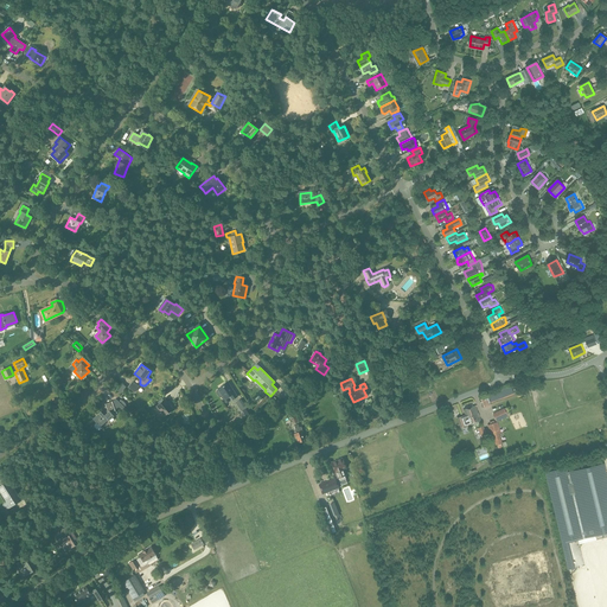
[(140,387),(133,382),(128,388),(135,393),(140,387)]
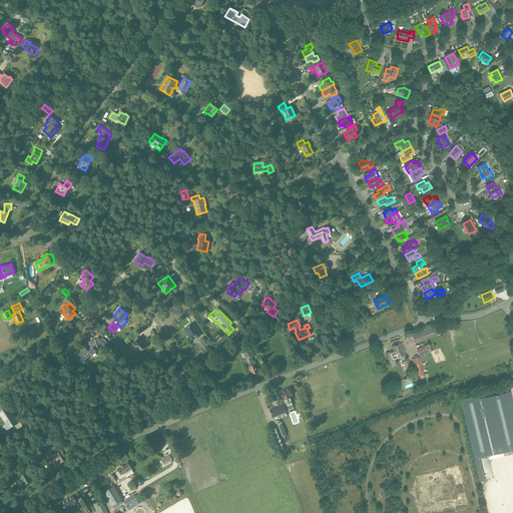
[(186,336),(188,339),(194,335),(196,338),(200,336),(192,324),(185,329),(183,331),(183,332),(185,335),(186,336)]
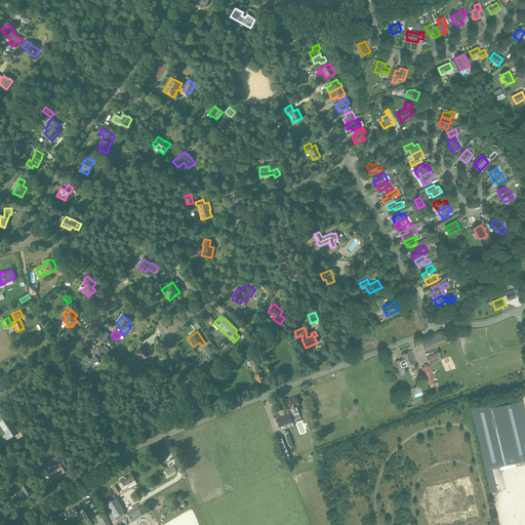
[(421,342),(415,345),(418,351),(423,349),(423,347),(435,342),(436,344),(444,340),(442,333),(433,336),(421,341),(421,342)]
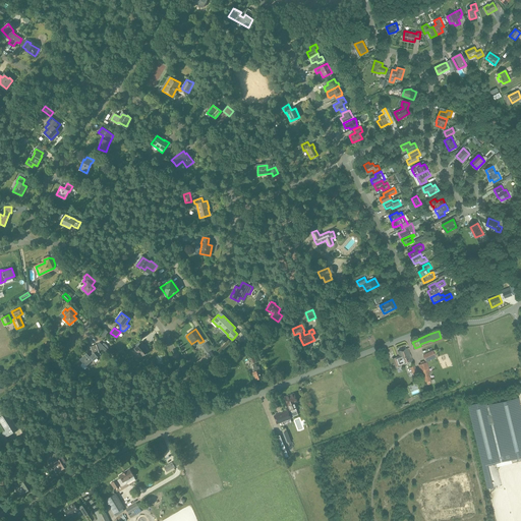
[(265,336),(267,343),(274,340),(271,333),(265,336)]
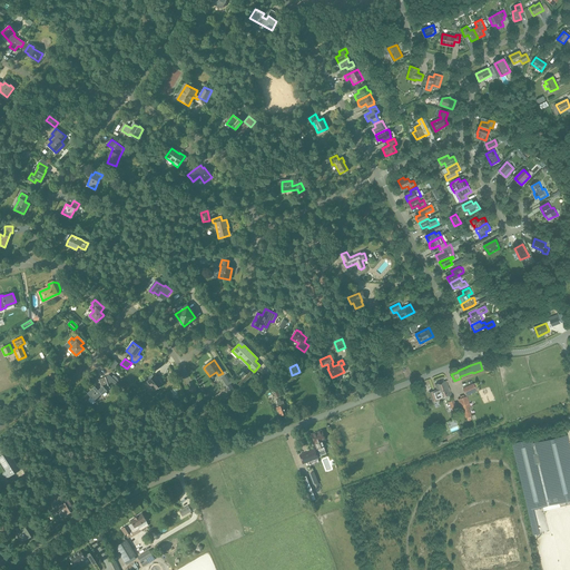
[(239,389),(234,382),(233,380),(228,373),(224,376),(226,377),(225,379),(228,383),(229,382),(231,384),(228,386),(233,393),(239,389)]
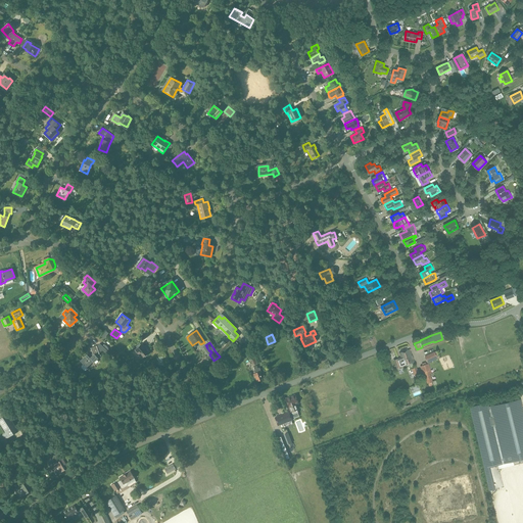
[(87,354),(80,361),(84,365),(82,367),(82,368),(84,371),(86,371),(88,369),(86,368),(93,362),(94,363),(98,359),(101,355),(99,353),(99,352),(106,349),(100,343),(96,346),(91,348),(92,352),(93,354),(90,358),(87,354)]
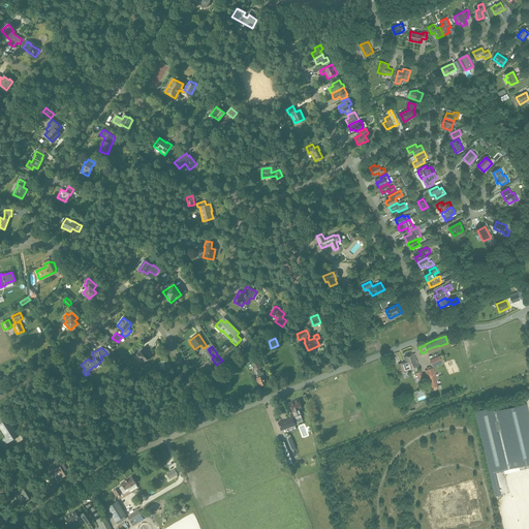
[(144,348),(136,354),(144,363),(151,356),(144,348)]
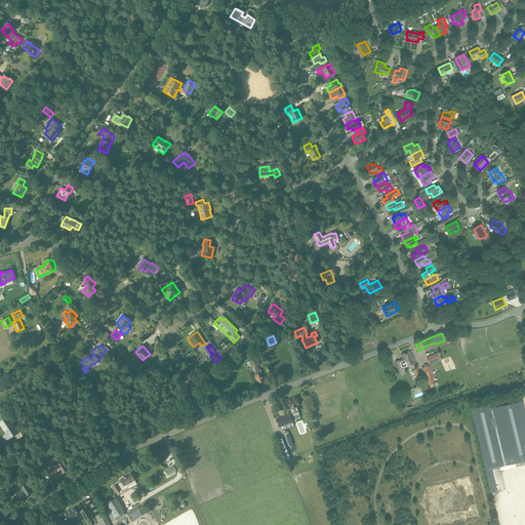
[(403,368),(406,367),(416,364),(411,352),(412,352),(412,351),(401,355),(403,360),(401,361),(400,360),(396,362),(399,370),(404,368),(403,368)]
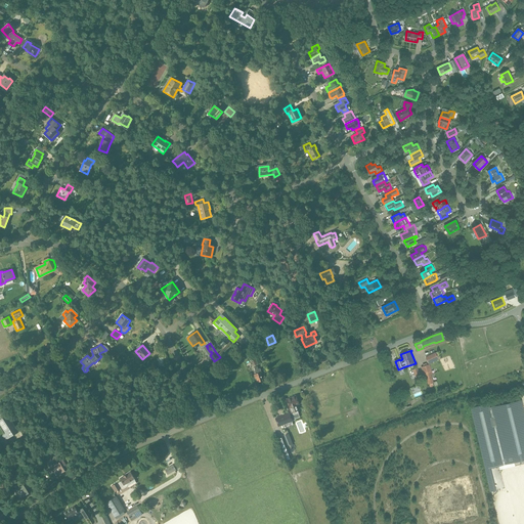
[(436,352),(426,357),(429,363),(439,359),(436,352)]
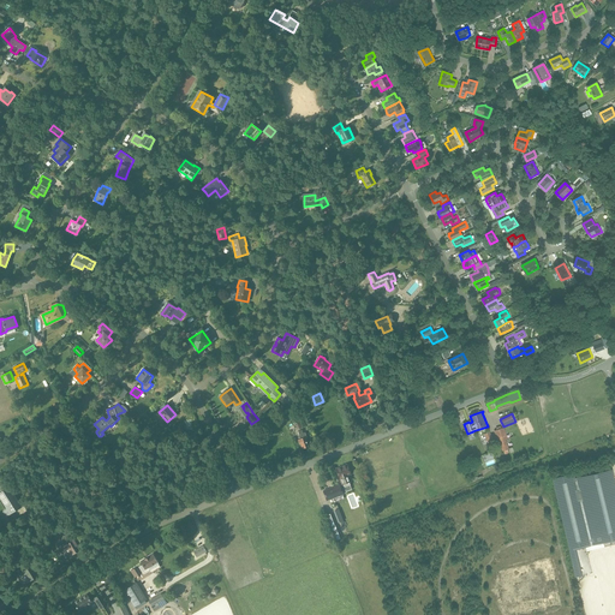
[(267,429),(264,427),(258,430),(261,434),(262,433),(264,436),(270,433),(268,429),(267,429)]
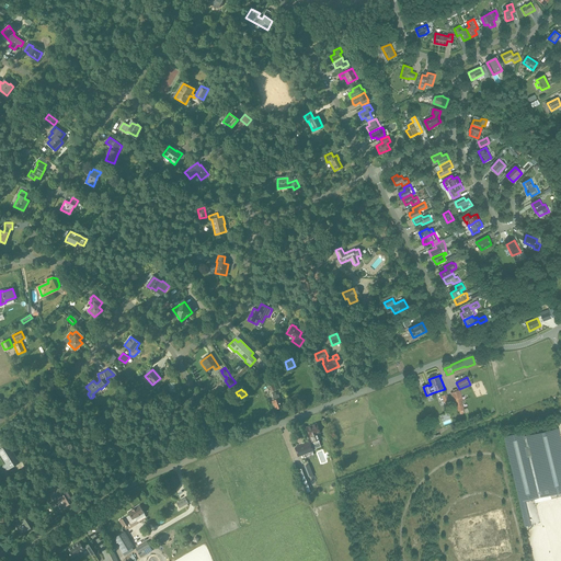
[(464,401),(460,390),(451,392),(455,403),(456,403),(458,411),(460,411),(460,413),(464,412),(462,410),(464,410),(461,401),(464,401)]
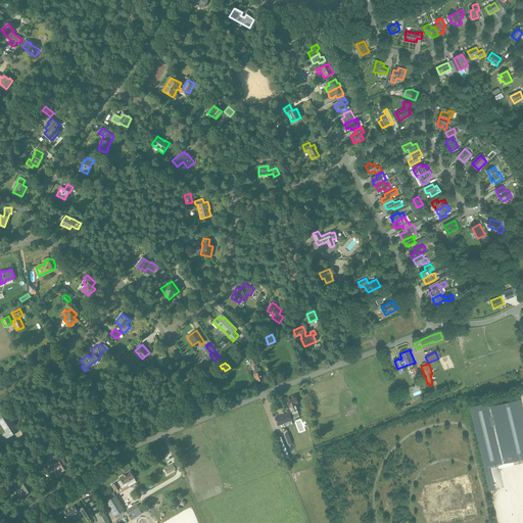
[(256,372),(256,373),(253,374),(254,378),(255,378),(257,382),(263,380),(259,372),(262,371),(259,368),(258,369),(257,366),(253,367),(255,372),(256,372)]
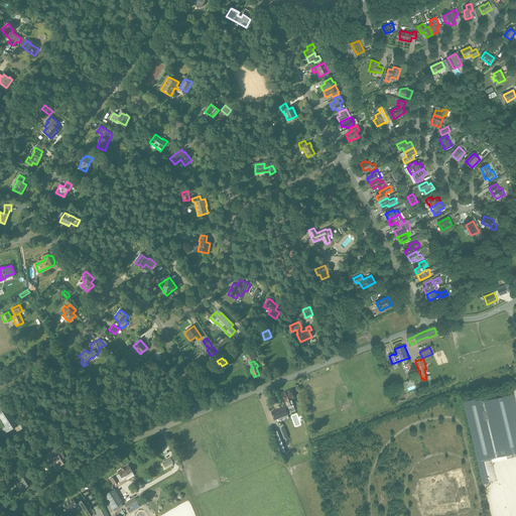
[(294,406),(293,404),(291,399),(294,398),(291,390),(281,393),(285,402),(287,406),(290,405),(290,407),(294,406)]
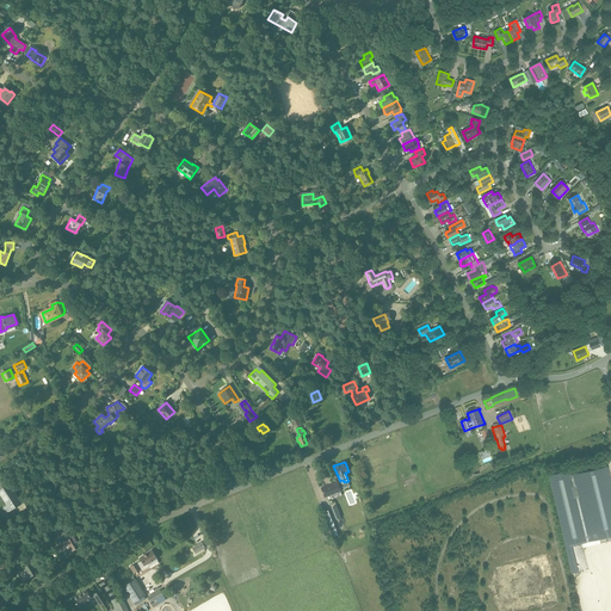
[(571,470),(549,475),(565,541),(567,550),(572,573),(579,572),(573,545),(610,536),(610,477),(609,467),(572,475),(571,470)]
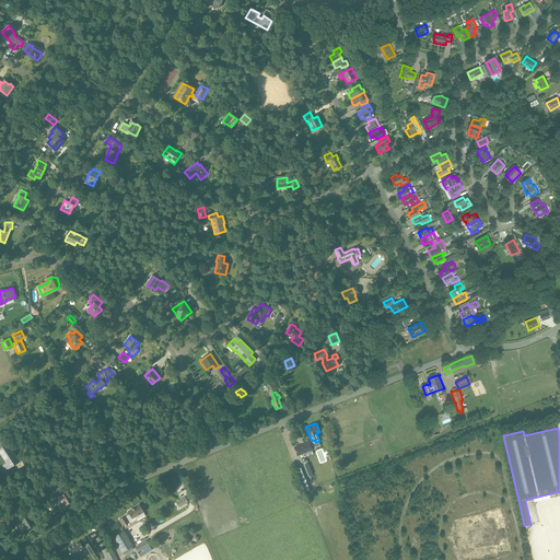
[(294,447),(298,456),(313,451),(310,442),(294,447)]
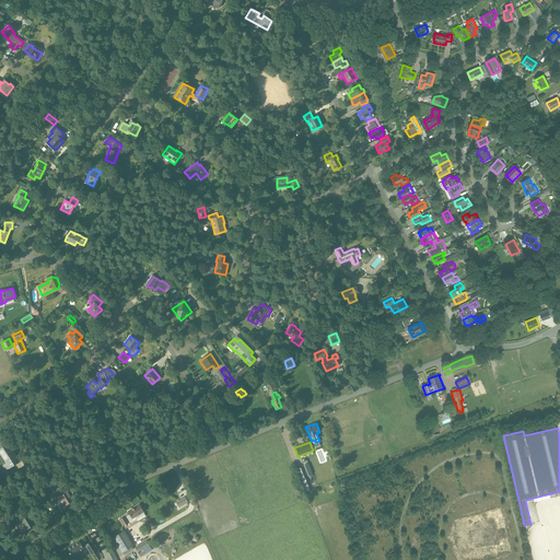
[(19,463),(8,445),(0,450),(0,453),(7,464),(3,466),(6,470),(19,463)]
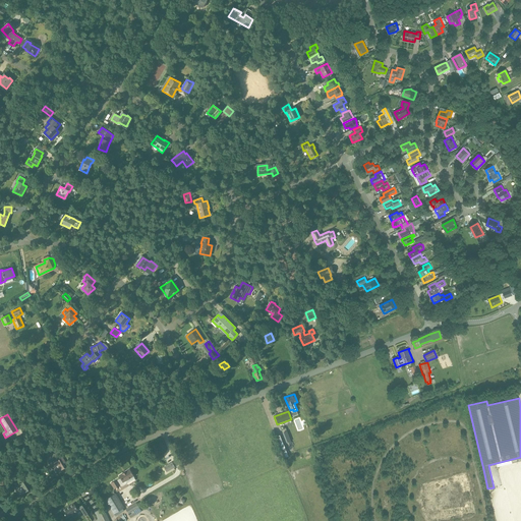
[(291,442),(287,431),(283,433),(286,443),(288,442),(291,442)]
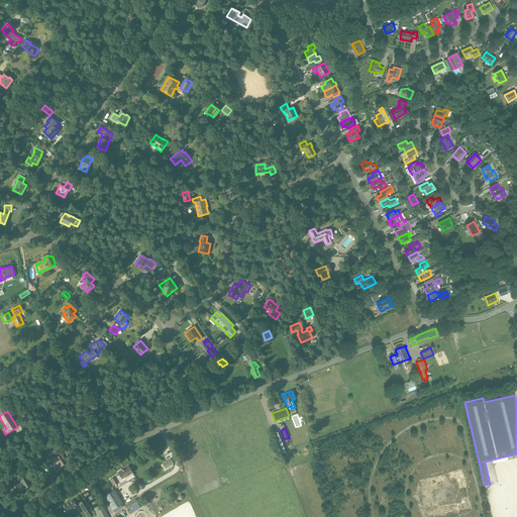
[(274,433),(281,450),(284,448),(283,444),(280,438),(278,432),(274,433)]
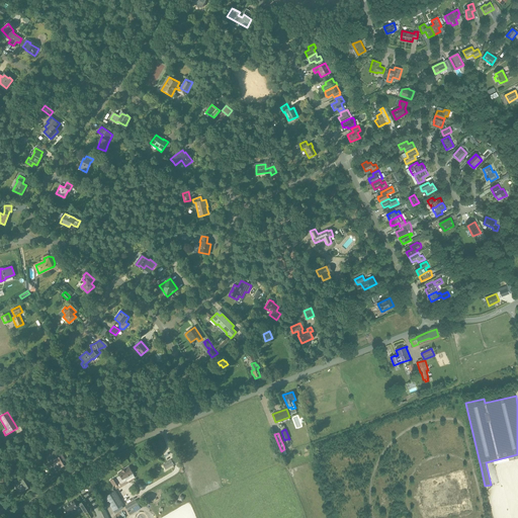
[(392,449),(398,454),(401,449),(395,445),(392,449)]
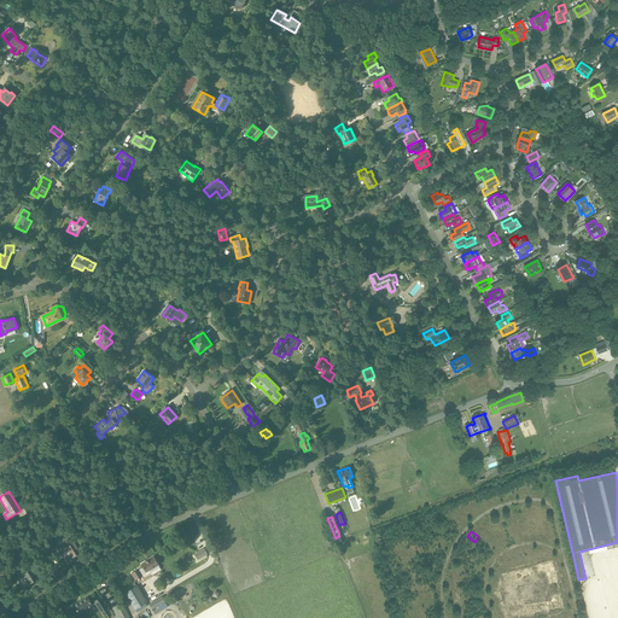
[(57,547),(59,552),(66,561),(76,555),(75,552),(79,549),(74,541),(64,538),(63,543),(57,547)]
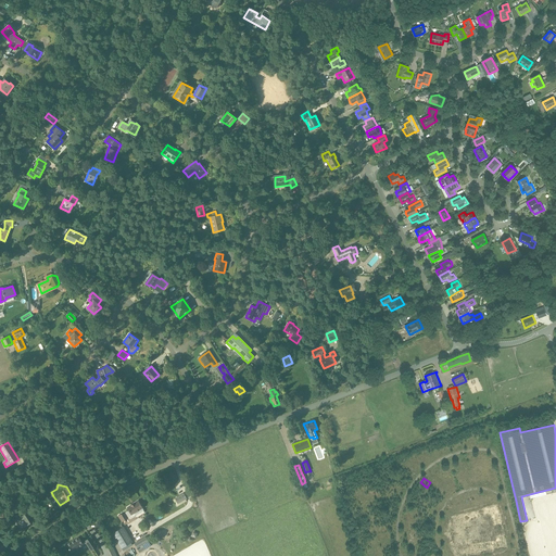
[(178,504),(187,498),(184,494),(175,498),(178,504)]
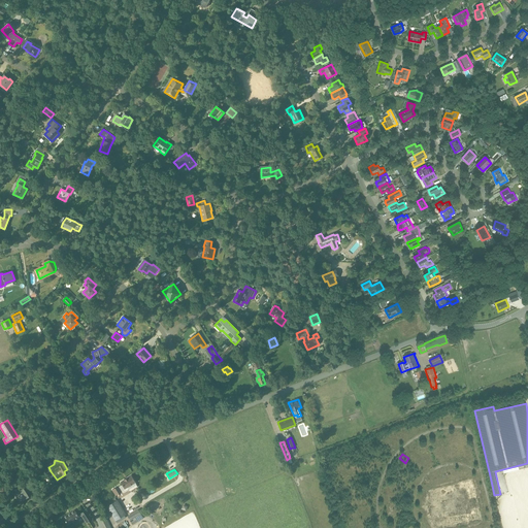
[(119,486),(112,490),(117,496),(122,492),(121,491),(125,489),(128,487),(129,489),(136,485),(135,483),(132,475),(128,477),(124,480),(125,480),(121,483),(123,485),(119,487),(119,486)]
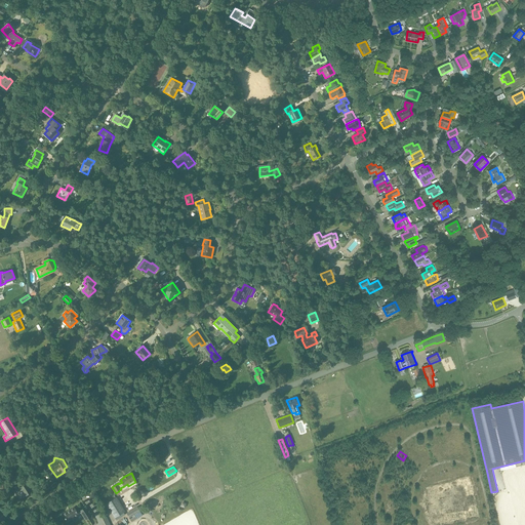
[(23,483),(24,485),(14,491),(19,499),(29,494),(27,490),(31,488),(27,481),(23,483)]
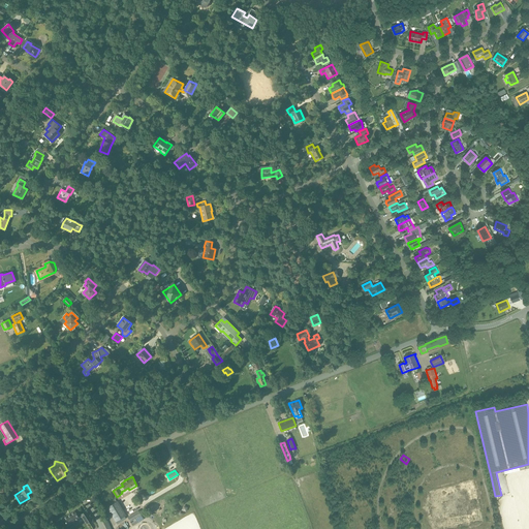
[(117,502),(107,507),(116,522),(125,516),(117,502)]
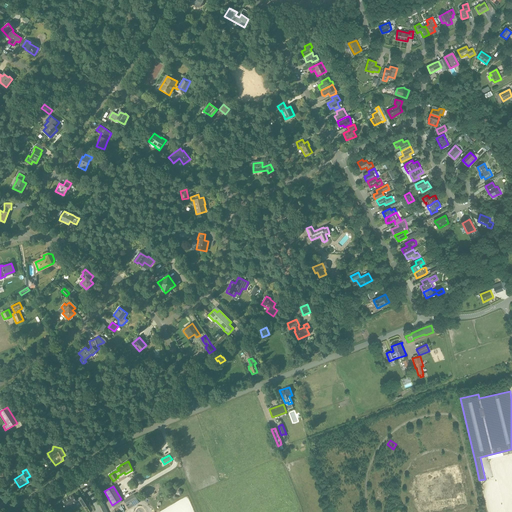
[(139,503),(134,494),(124,500),(129,509),(139,503)]
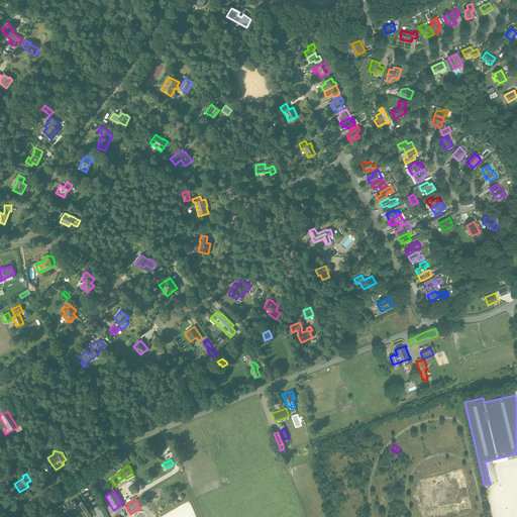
[(67,514),(80,505),(85,512),(90,509),(85,500),(79,503),(79,504),(77,505),(73,500),(62,507),(67,514)]
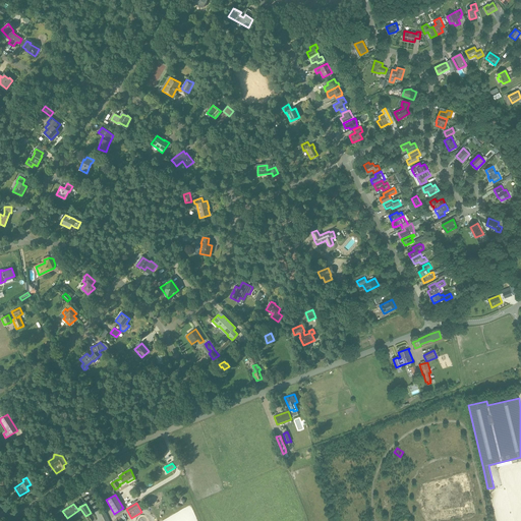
[(104,520),(109,520),(105,511),(101,514),(104,520)]
